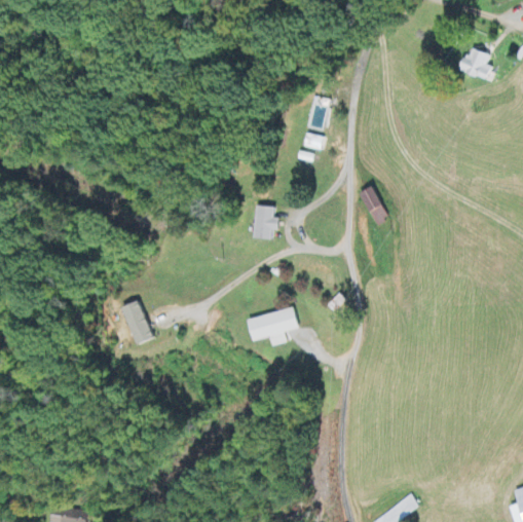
[(487,64),(491,53),(471,47),(462,71),(489,79),(493,66),(487,64)]
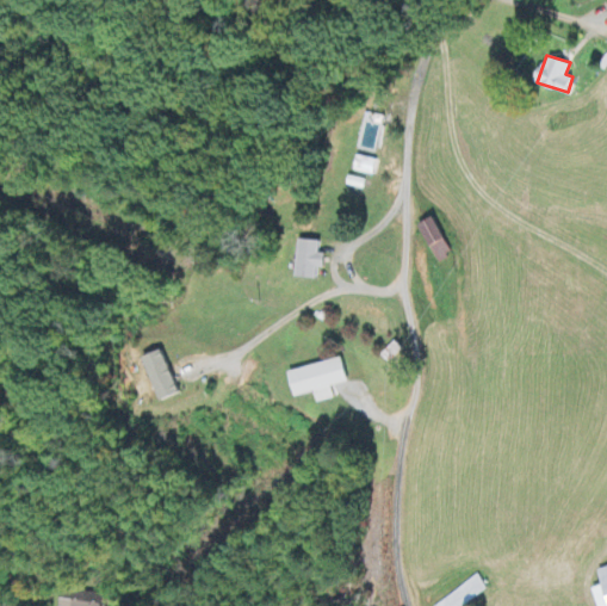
[(371,173),(375,158),(354,154),(352,169),(371,173)]
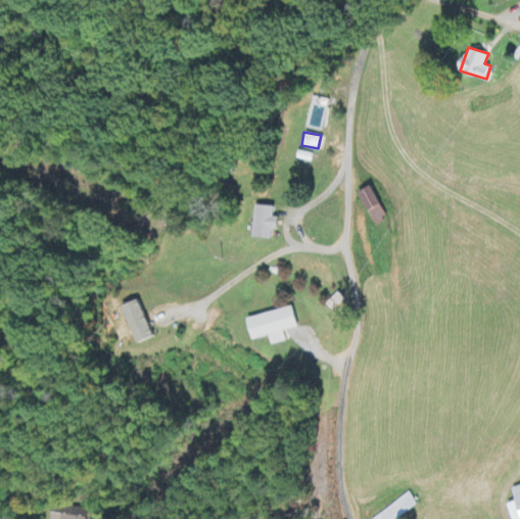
[(358,192),(373,223),(386,217),(372,185),(358,192)]
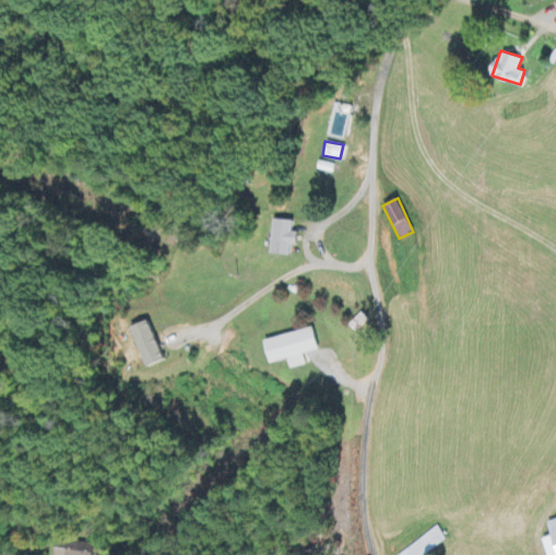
[(297,231),(292,231),(292,220),(272,219),(270,252),(290,254),(290,244),(296,245),(297,231)]
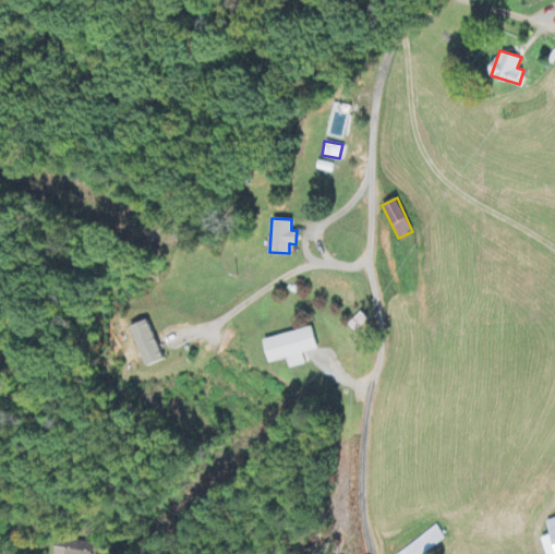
[(129,326),(146,366),(164,359),(147,320),(129,326)]
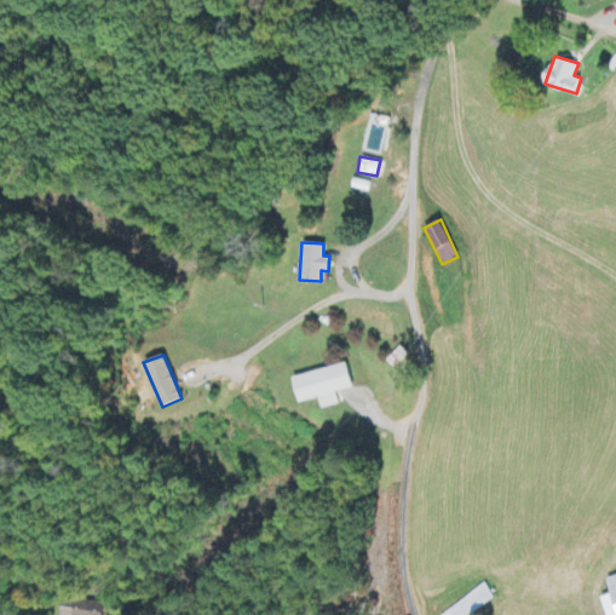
[(321,407),(338,402),(334,391),(351,386),(344,361),(292,377),(299,402),(317,396),(321,407)]
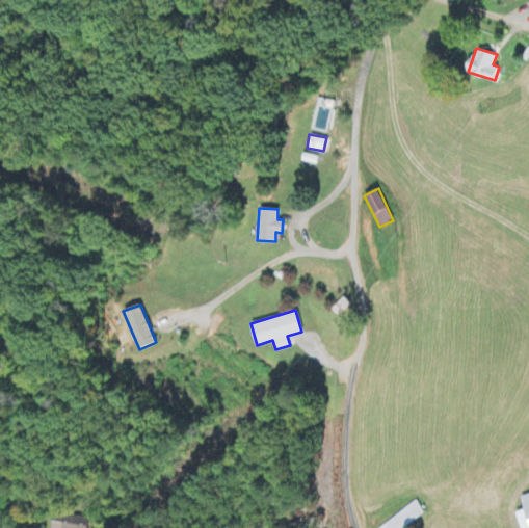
[(514,511),(519,527),(528,527),(528,492),(519,495),(523,508),(514,511)]
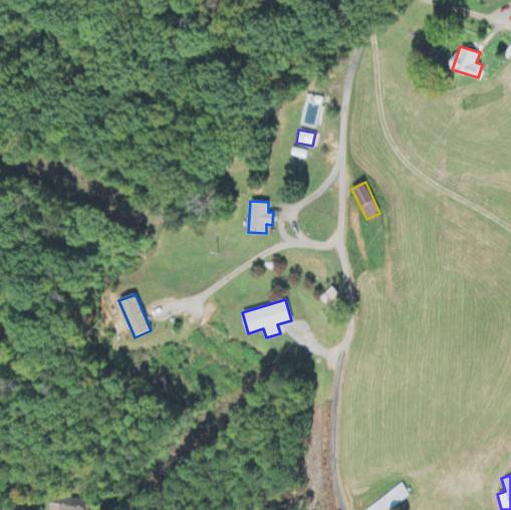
[(83,509),(84,497),(49,496),(48,509),(83,509)]
